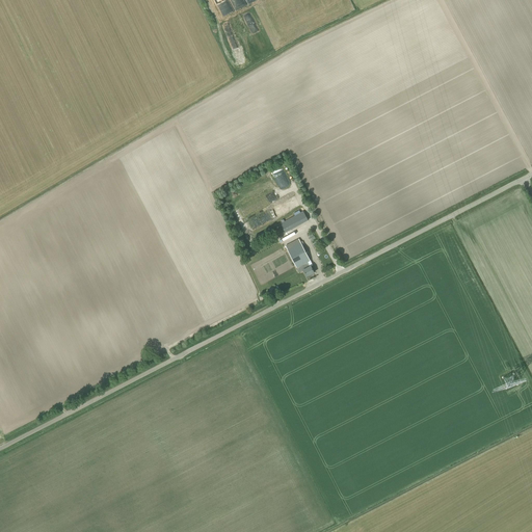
[(243,15),(248,26),(253,24),(247,12),(243,15)]
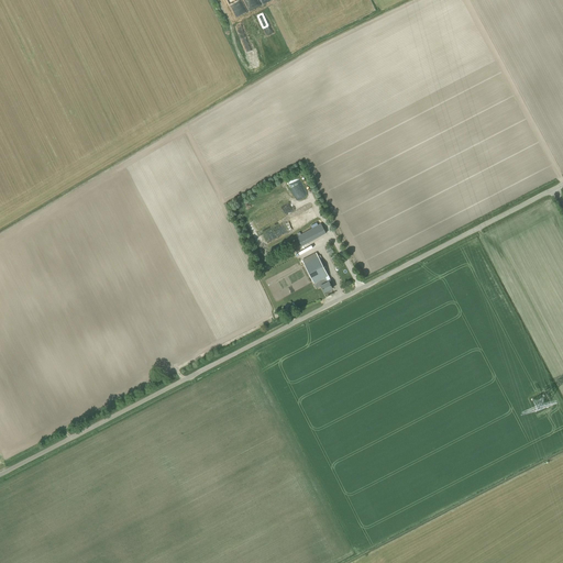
[(247,43),(243,46),(249,56),(253,54),(247,43)]
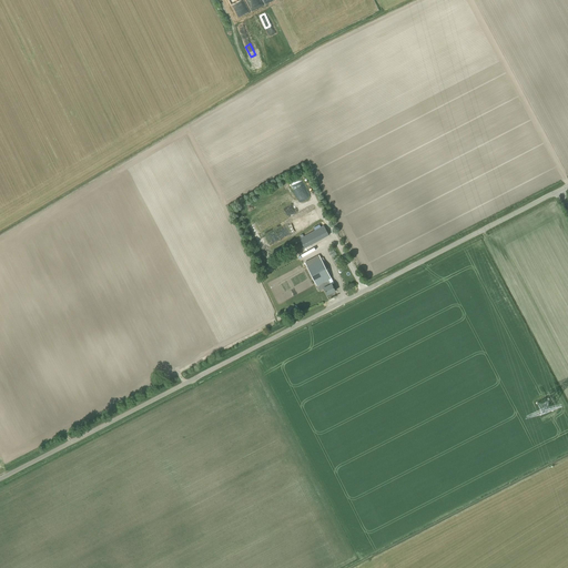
[(324,225),(315,230),(321,240),(330,235),(324,225)]
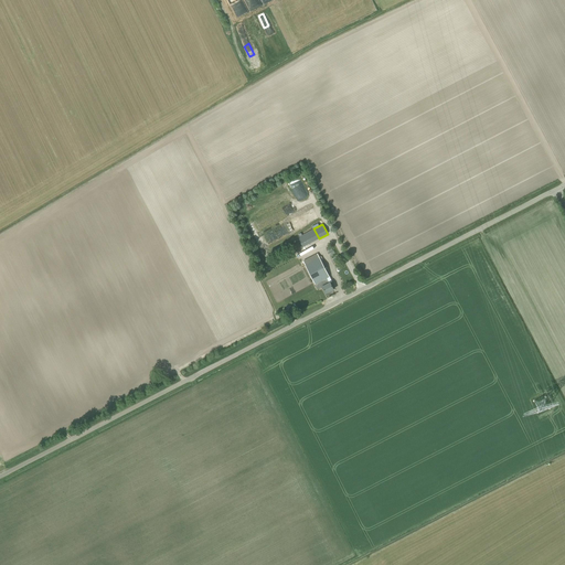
[(315,284),(327,278),(330,277),(330,276),(329,276),(320,258),(306,265),(305,263),(277,277),(287,298),(315,284)]
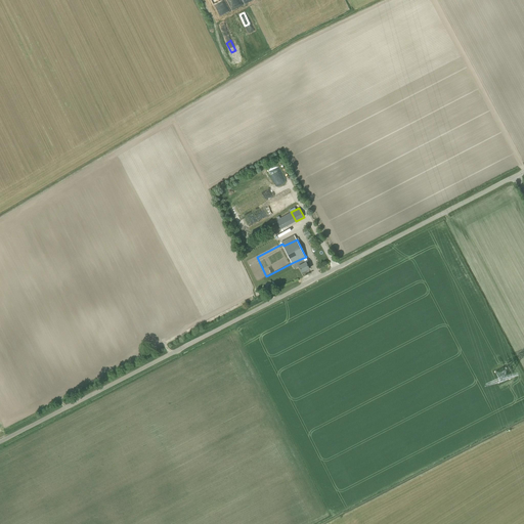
[(302,272),(309,268),(306,262),(308,261),(305,262),(303,258),(292,263),(295,268),(299,266),(302,272)]
